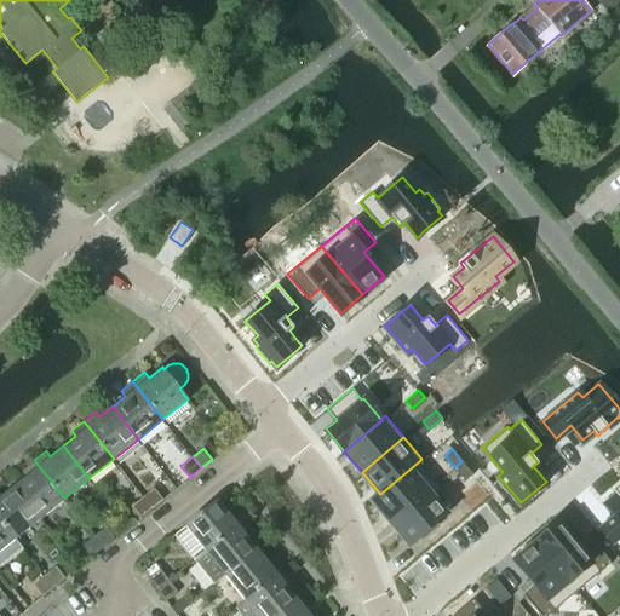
[(27,475),(13,485),(40,517),(64,498),(34,460),(22,470),(27,475)]
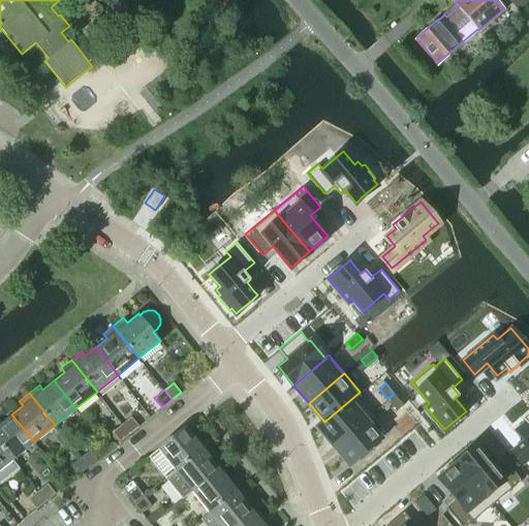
[(323,421),(317,426),(333,444),(372,411),(358,394),(324,422),(323,421)]
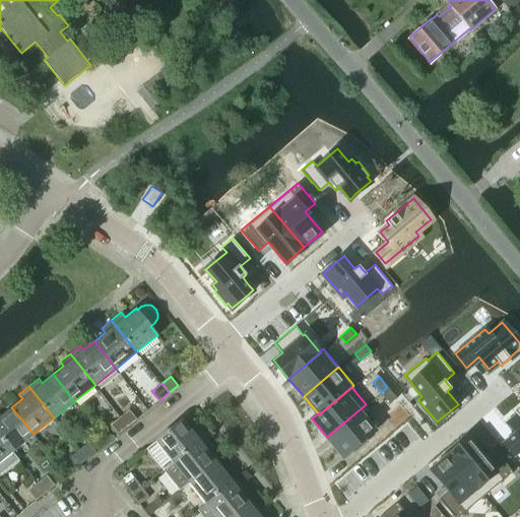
[(381,392),(390,402),(396,397),(387,387),(381,392)]
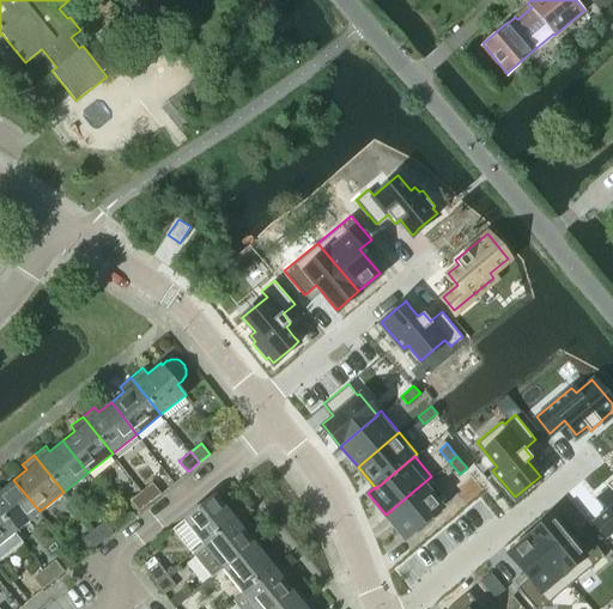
[(431,476),(386,515),(405,536),(414,528),(417,530),(432,518),(430,515),(450,498),(431,476)]
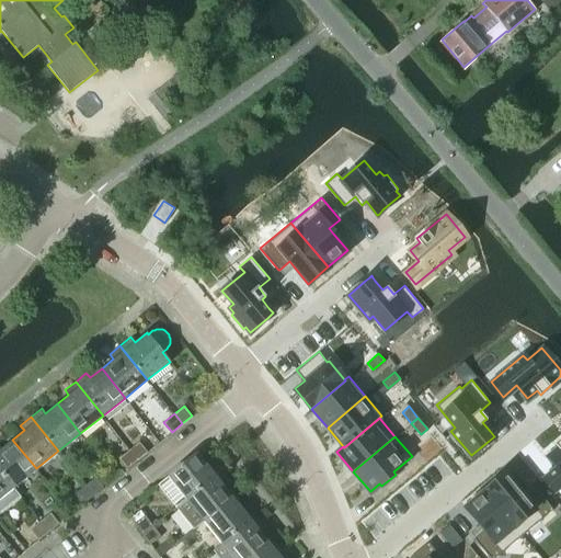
[(558,466),(544,477),(553,489),(560,482),(560,437),(554,443),(558,447),(548,455),(558,466)]
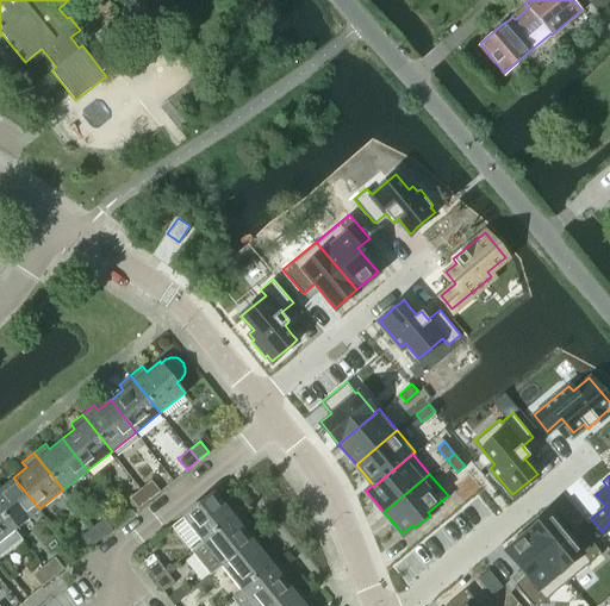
[(0,486),(0,510),(14,529),(39,508),(13,478),(0,487),(0,486)]
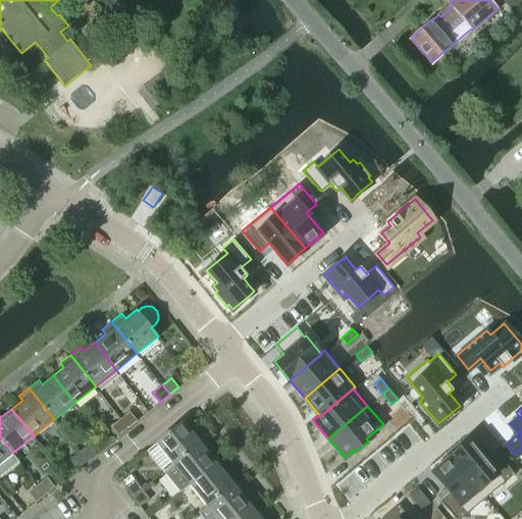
[(129,410),(120,418),(128,427),(138,420),(129,410)]
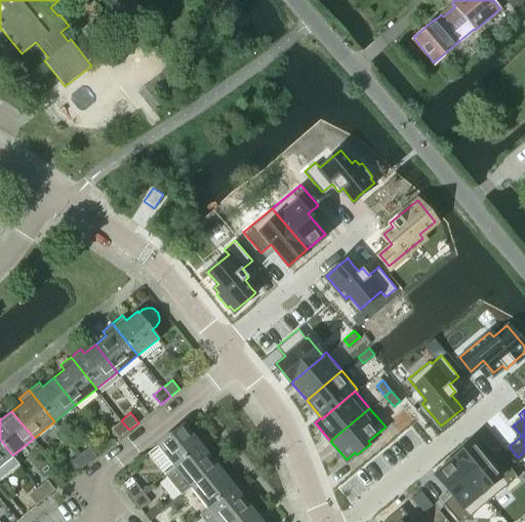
[(129,430),(121,420),(112,428),(119,437),(129,430)]
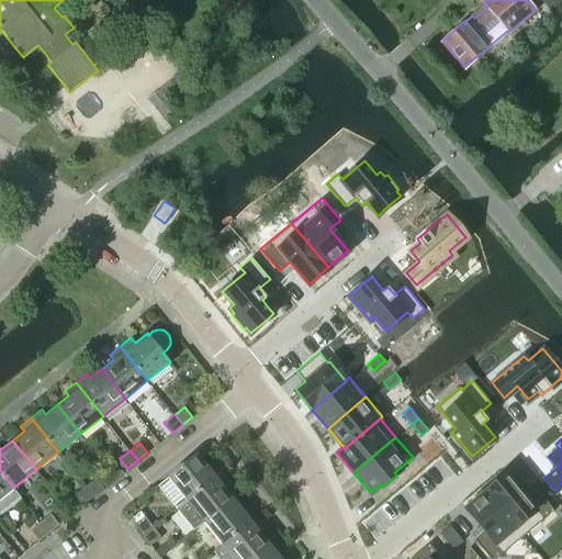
[(168,476),(158,483),(177,506),(187,499),(221,471),(212,460),(208,464),(198,451),(168,476)]
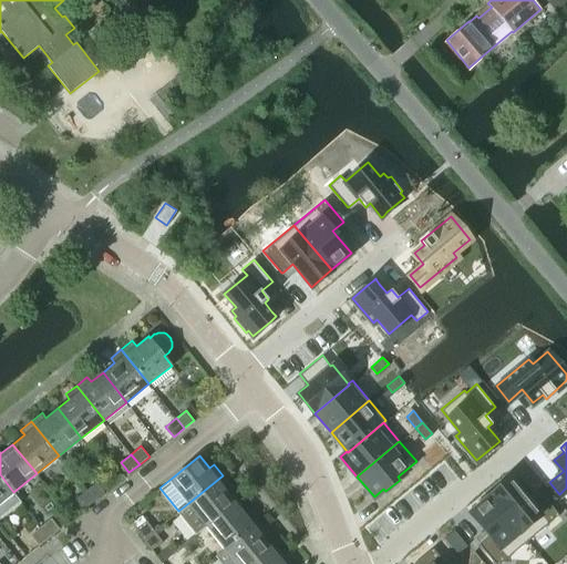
[(13,492),(0,474),(0,516),(21,501),(13,492)]
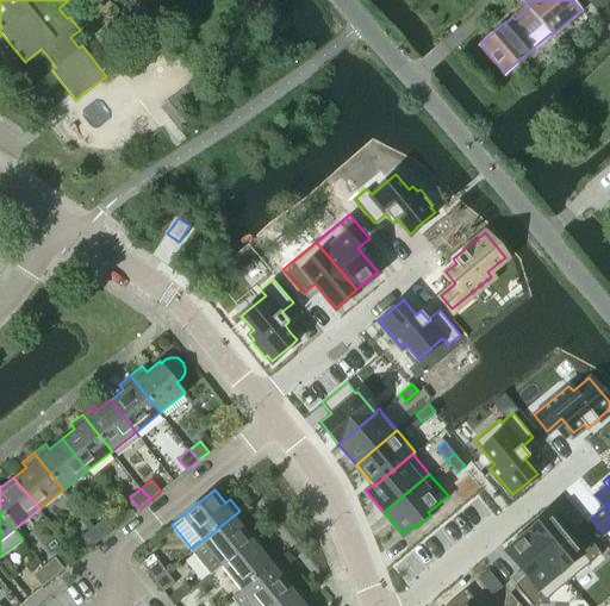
[(203,541),(192,549),(211,573),(222,564),(254,539),(243,526),(249,522),(240,511),(203,541)]
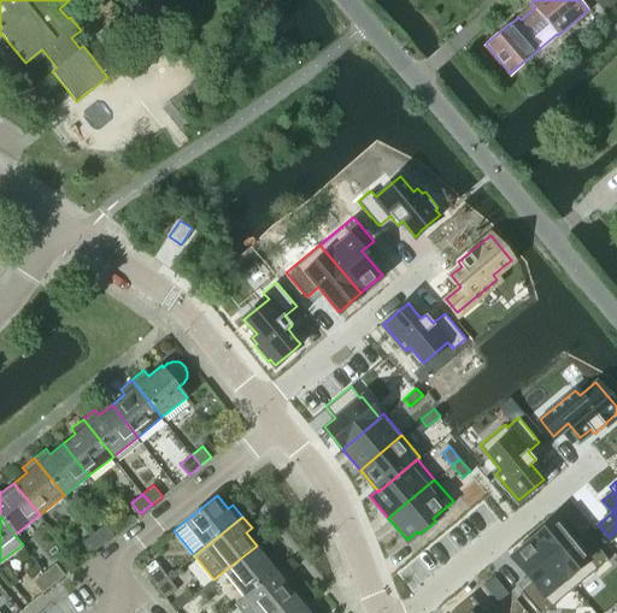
[(556,519),(534,537),(574,587),(607,558),(587,534),(576,543),(556,519)]
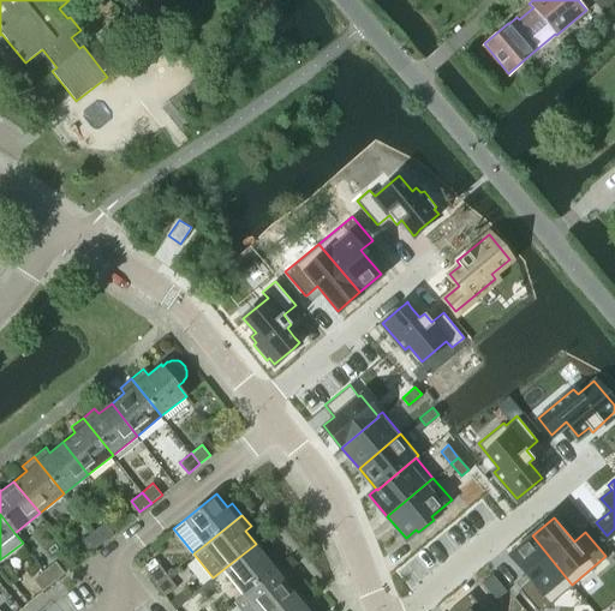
[(105,522),(94,531),(102,541),(113,533),(105,522)]
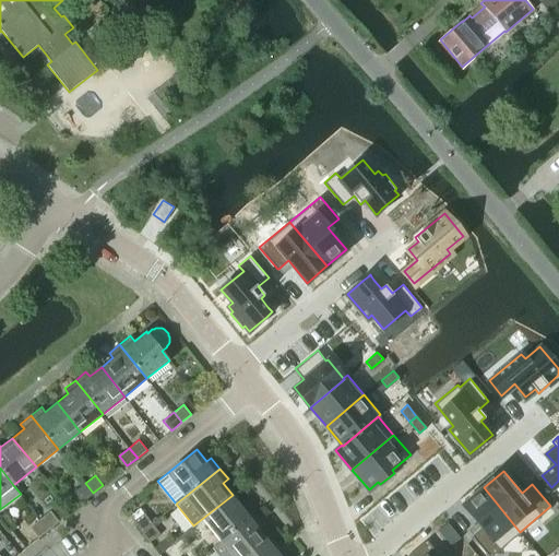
[(93,493),(85,483),(74,491),(83,501),(93,493)]
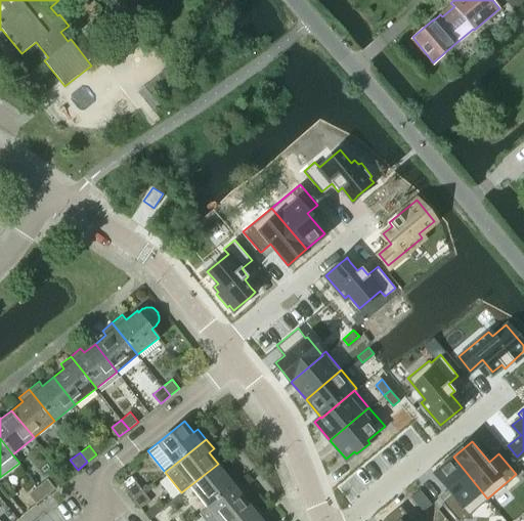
[(453,457),(434,472),(447,488),(451,493),(442,501),(442,502),(459,520),(460,520),(487,498),(453,457)]
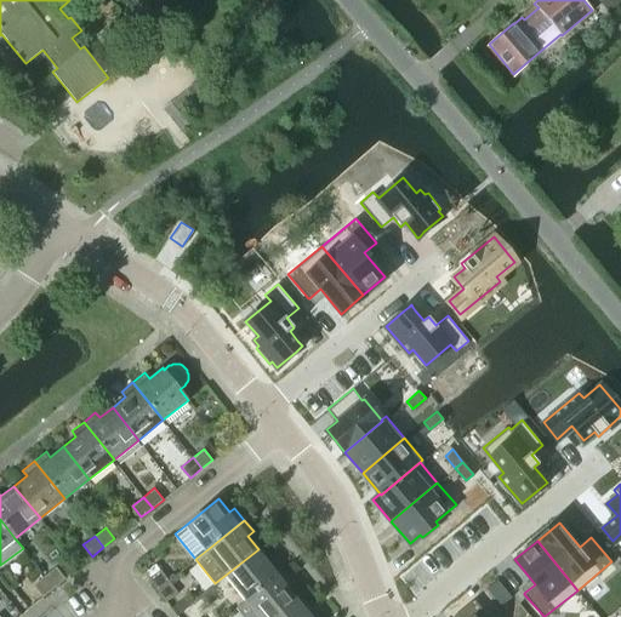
[(258,549),(226,575),(245,599),(284,569),(274,558),(268,561),(258,549)]
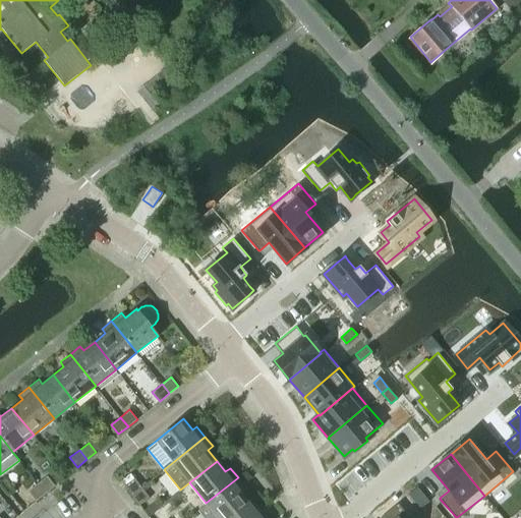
[(47,475),(38,483),(45,493),(55,484),(47,475)]
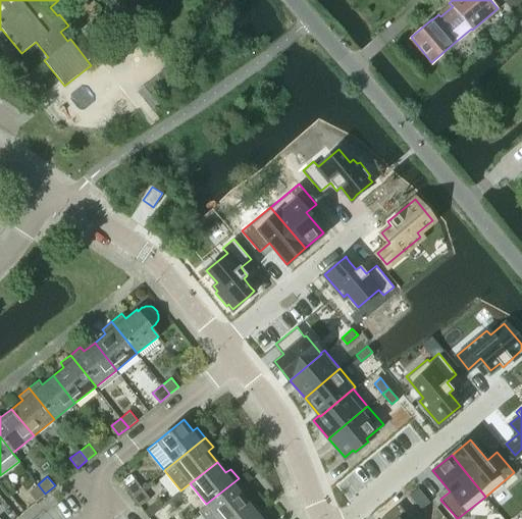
[(124,485),(133,496),(142,487),(135,478),(124,485)]
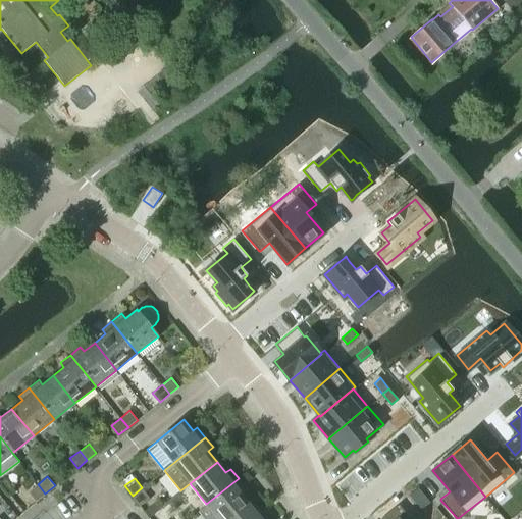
[(206,504),(199,510),(206,518),(229,518),(250,503),(242,492),(246,488),(239,478),(206,504)]
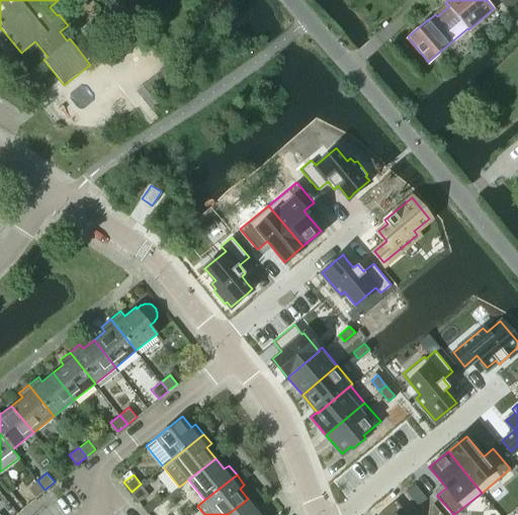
[(45,490),(37,481),(28,488),(35,497),(45,490)]
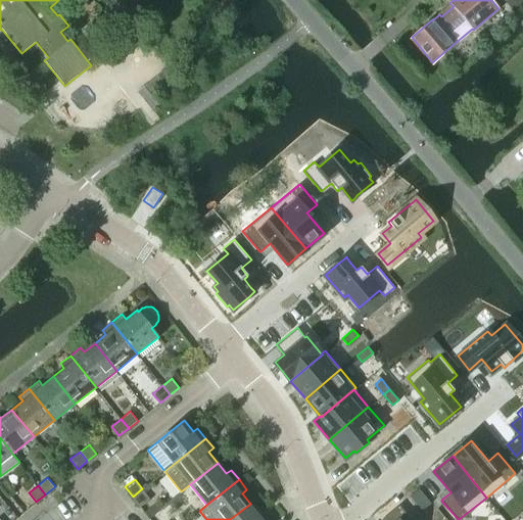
[(142,488),(133,497),(140,506),(149,498),(142,488)]
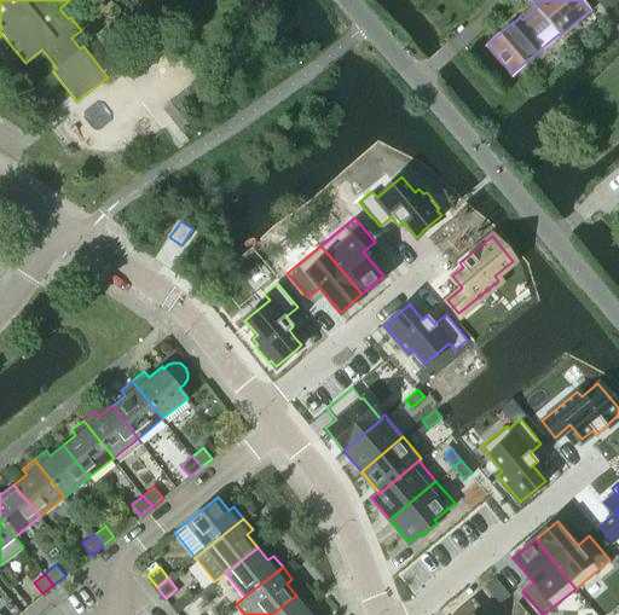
[(296,596),(272,614),(320,614),(312,604),(307,609),(296,596)]
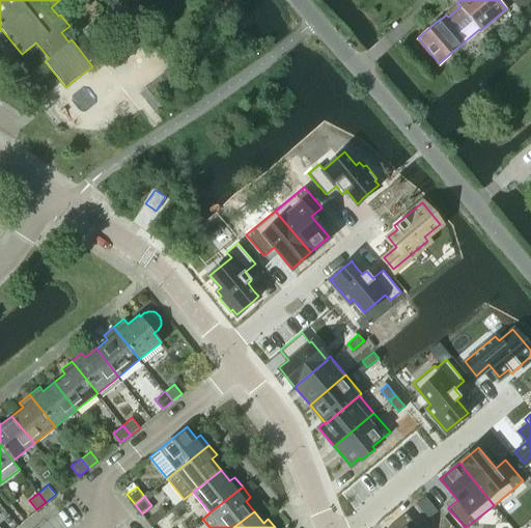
[(407,527),(414,523),(404,511),(385,527),(407,527)]
